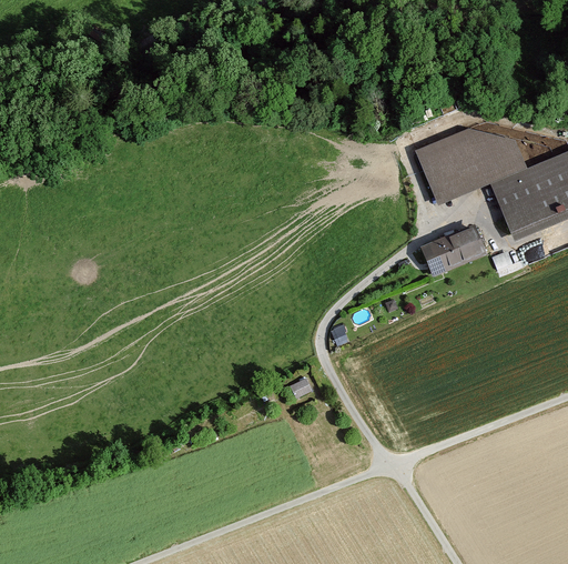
[(467,130),(414,151),(437,205),(490,183),(527,169),(514,139),(467,130)]
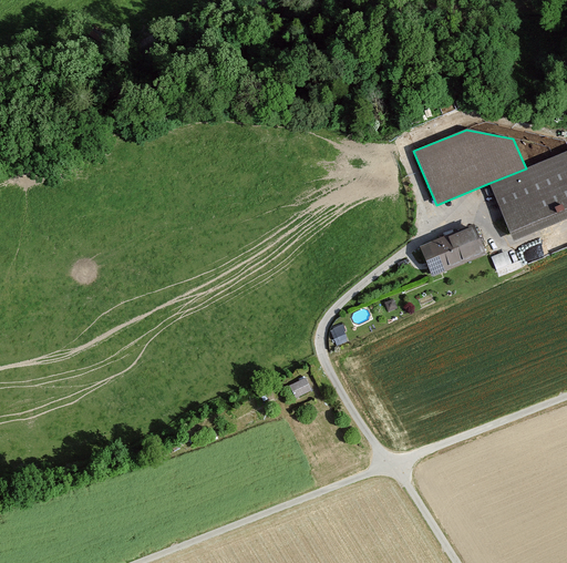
[(514,241),(566,217),(566,151),(526,169),(490,183),(514,241)]
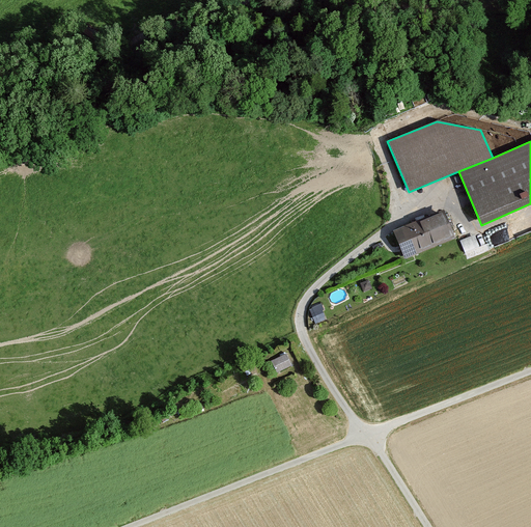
[(402,256),(454,237),(444,210),(392,229),(402,256)]
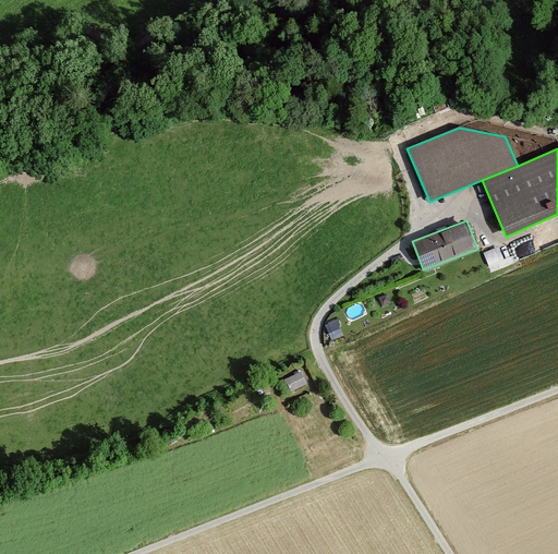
[(375,297),(379,305),(388,301),(384,292),(375,297)]
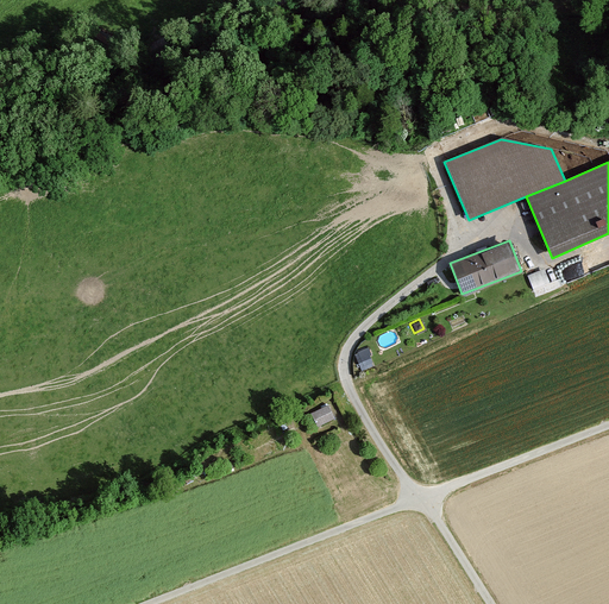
[(360,367),(371,363),(365,346),(355,350),(360,367)]
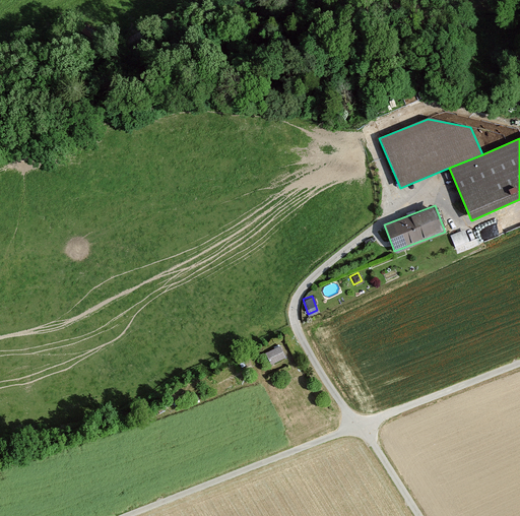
[(269,364),(284,358),(279,345),(264,352),(269,364)]
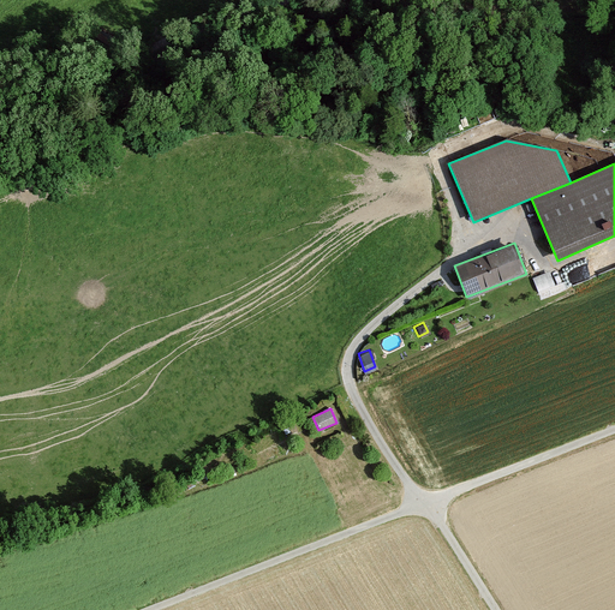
All buildings are outlined.
